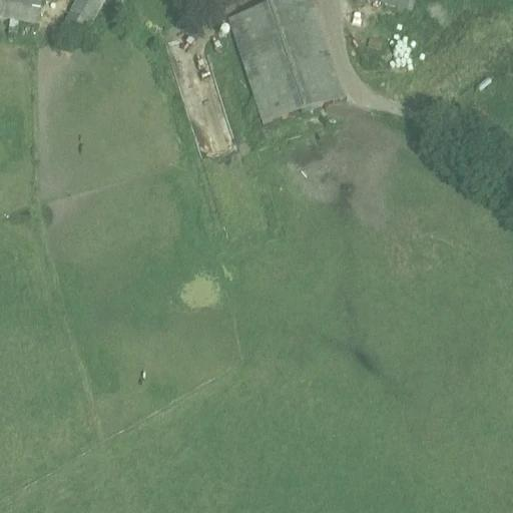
[(0,0),(0,18),(38,24),(42,0),(39,0),(0,0)]
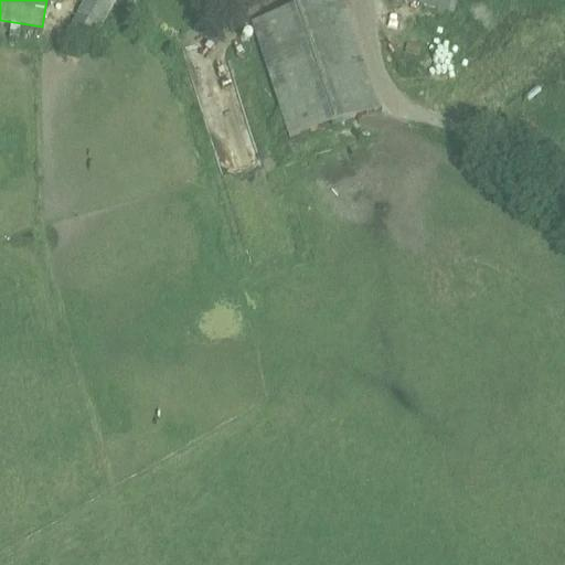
[(116,0),(85,0),(66,34),(89,48),(116,0)]
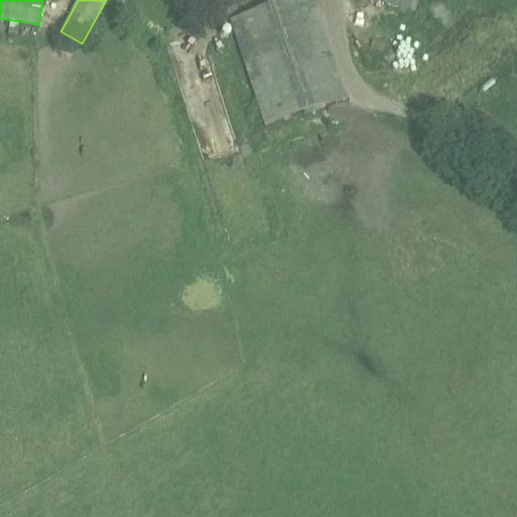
[(310,0),(297,0),(230,22),(265,127),(344,101),(310,0)]
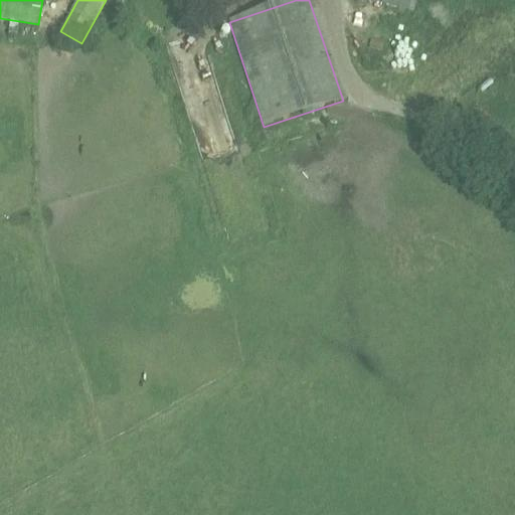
[(402,37),(407,24),(392,18),(386,31),(402,37)]
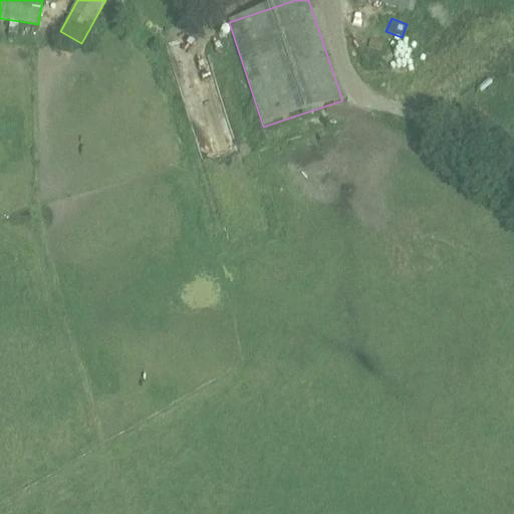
[(367,62),(394,70),(398,58),(371,50),(367,62)]
